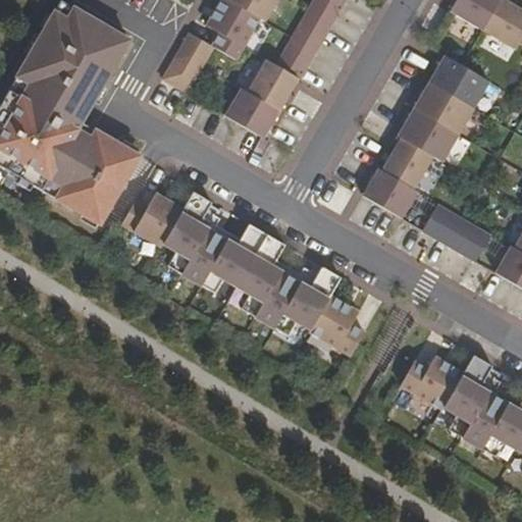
[(236,60),(260,19),(226,0),(222,0),(207,27),(220,35),(213,47),(214,48),(236,60)]
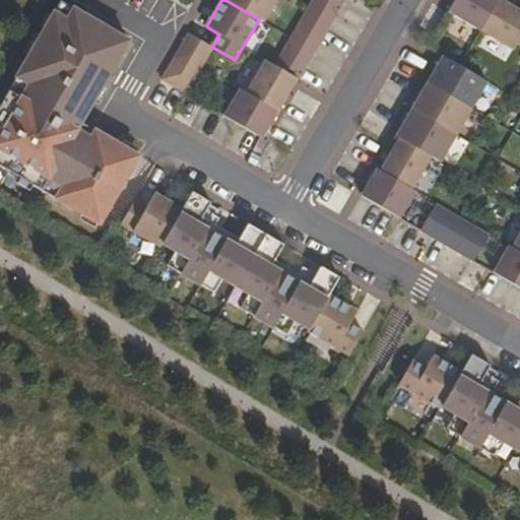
[(276,0),(225,0),(259,19),(264,22),(276,0)]
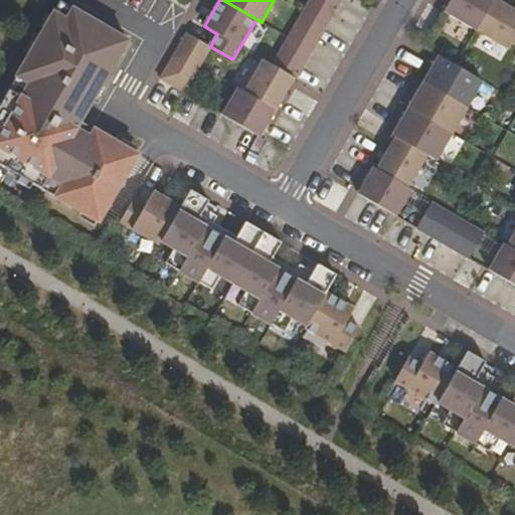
[(341,4),(333,0),(311,0),(310,3),(333,16),(341,4)]
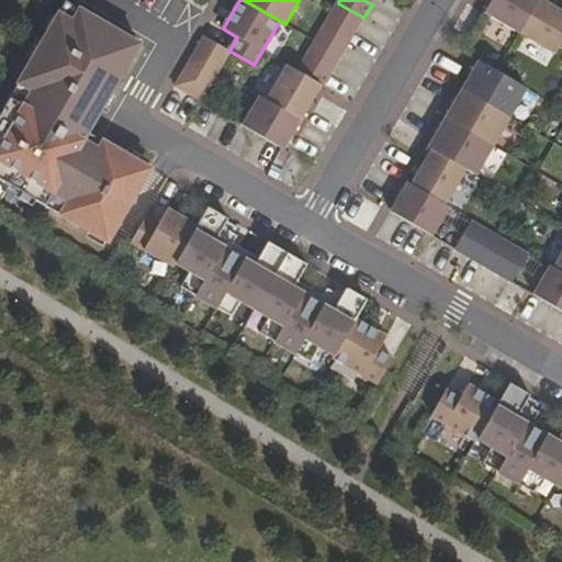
[(520,33),(539,0),(483,0),(491,4),(486,12),(520,33)]
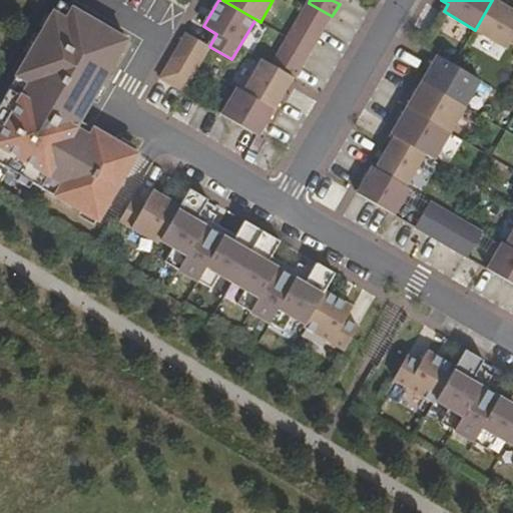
[(512,10),(494,0),(492,0),(475,30),(507,48),(512,41),(512,10)]
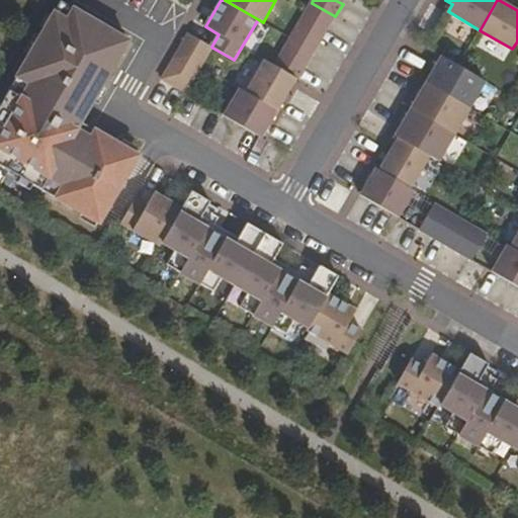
[(127,39),(61,1),(0,106),(0,164),(99,223),(139,155),(81,121),(127,39)]
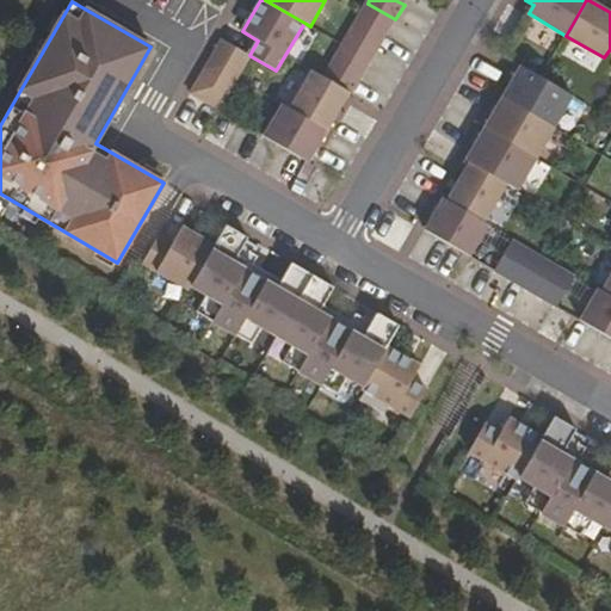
[(387,35),(395,19),(368,4),(359,18),(387,35)]
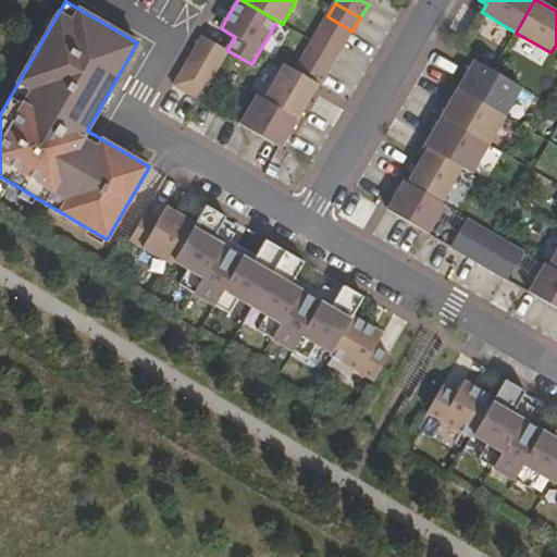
[(345,45),(353,32),(327,16),(319,31),(345,45)]
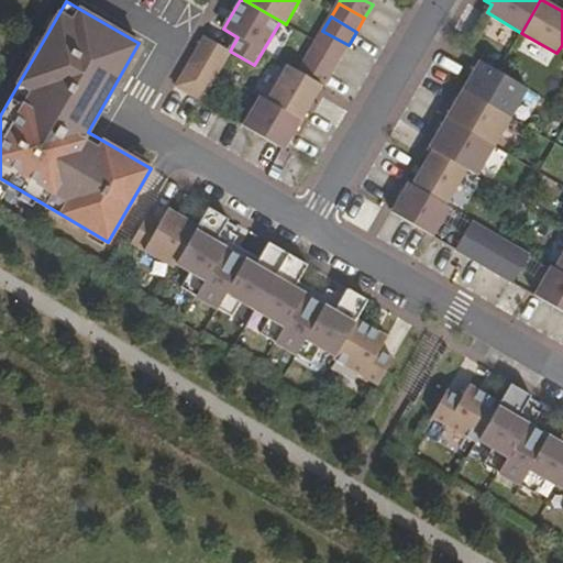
[(341,58),(349,45),(322,31),(315,44),(341,58)]
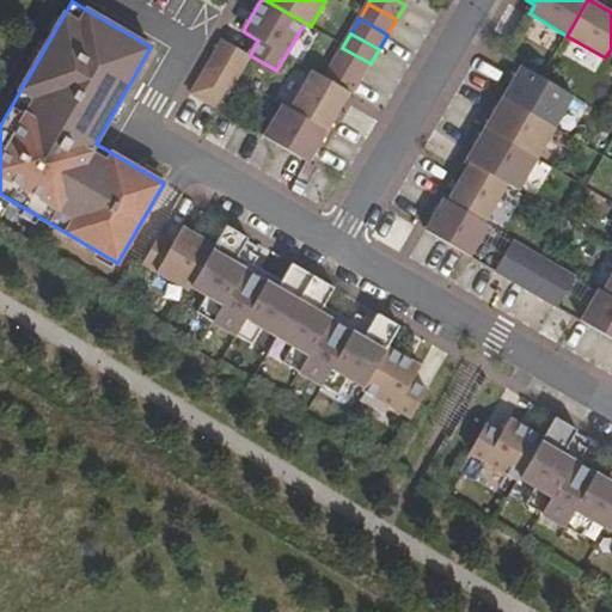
[(242,72),(251,56),(250,55),(224,40),(214,56),(242,72)]
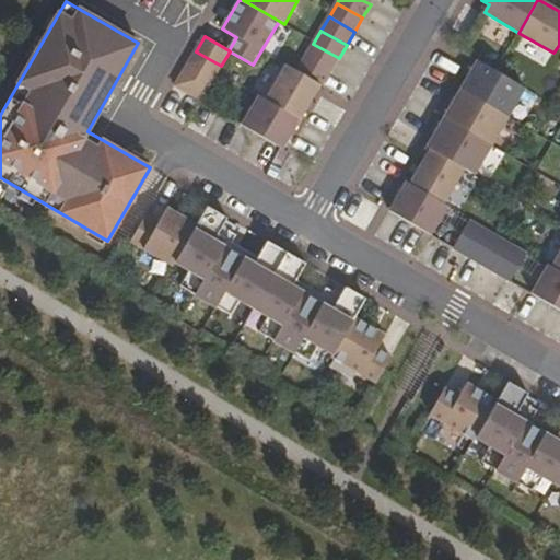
[(330,72),(339,58),(313,44),(305,57),(330,72)]
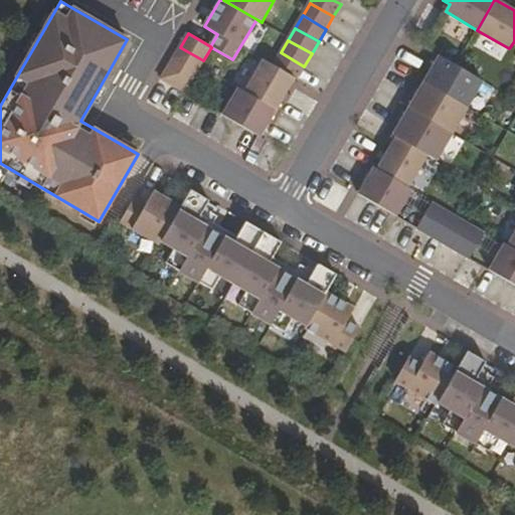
[(196,73),(203,60),(180,47),(172,60),(196,73)]
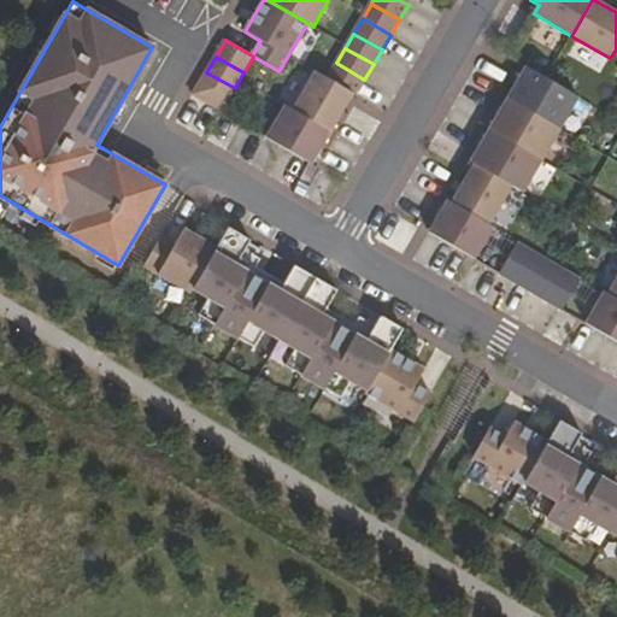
[(356,95),(364,80),(336,63),(328,78),(317,72),(294,111),(330,133),(353,94),(356,95)]
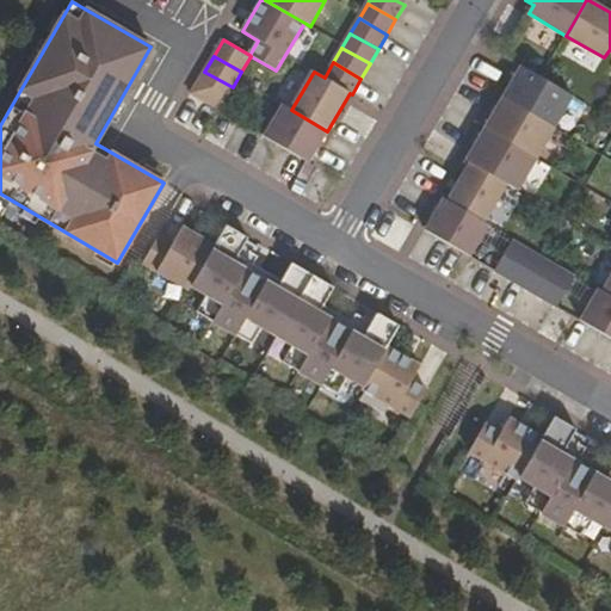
[(573,97),(522,67),(504,98),(555,128),(573,97)]
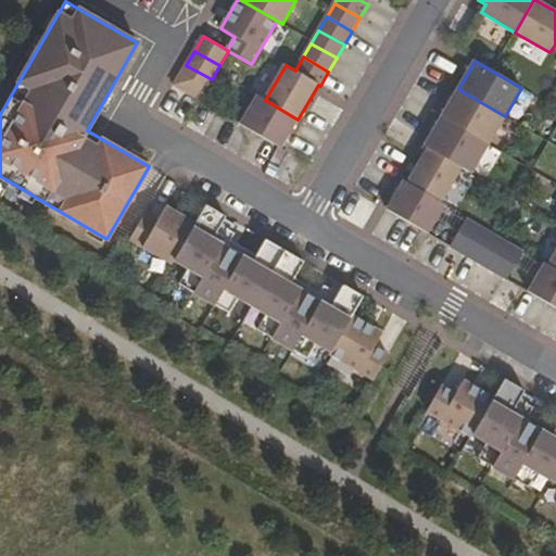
[(200,100),(212,79),(186,65),(174,86),(200,100)]
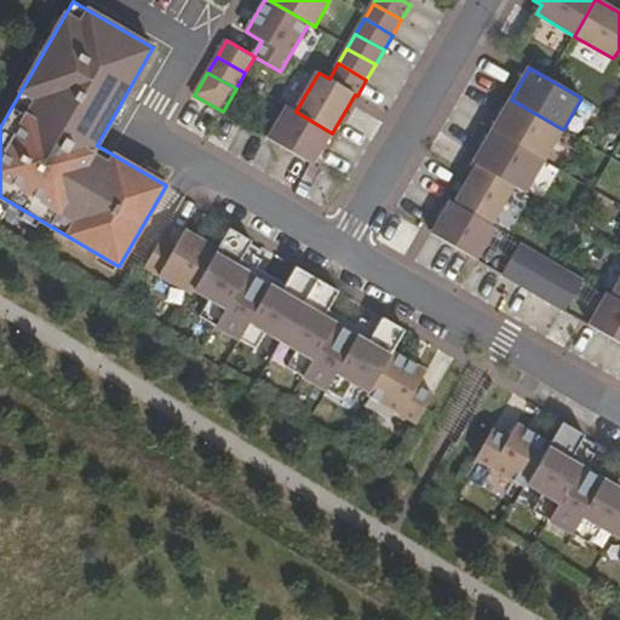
[(563,130),(511,99),(492,131),(544,161),(563,130)]
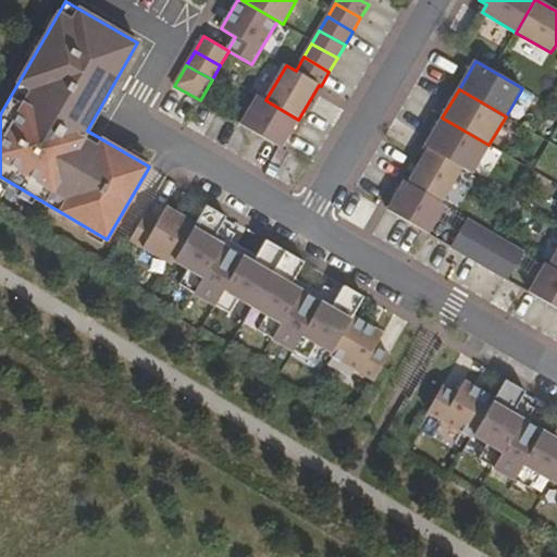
[(282,148),(298,120),(265,100),(258,96),(242,125),(282,148)]
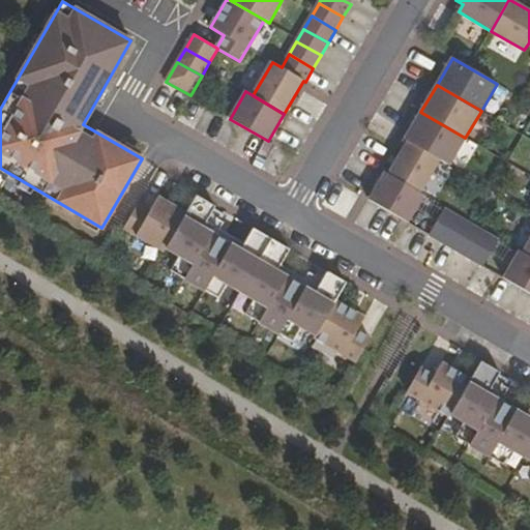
[(449,166),(465,138),(420,112),(405,140),(408,141),(440,159),(449,166)]
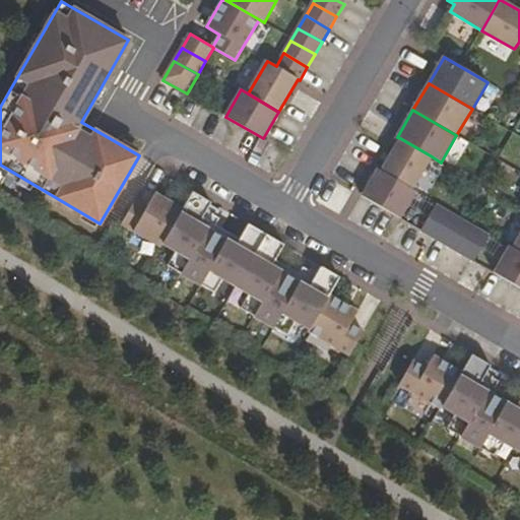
[(432,156),(400,138),(381,171),(412,189),(432,156)]
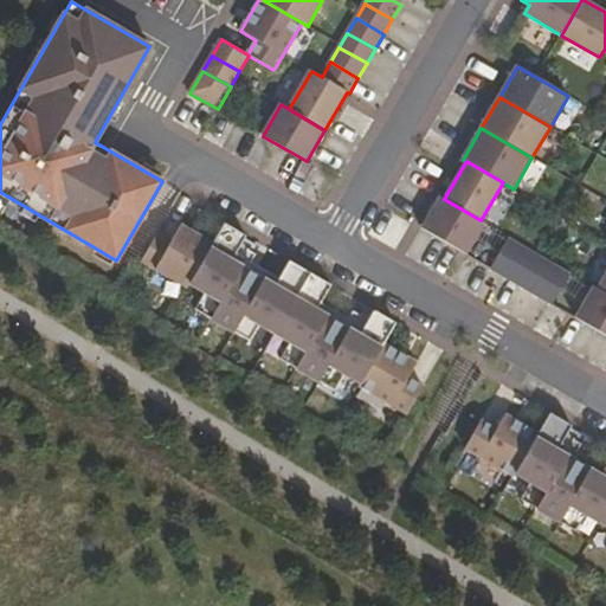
[(481,220),(444,199),(440,197),(423,229),(466,255),(484,223),(481,220)]
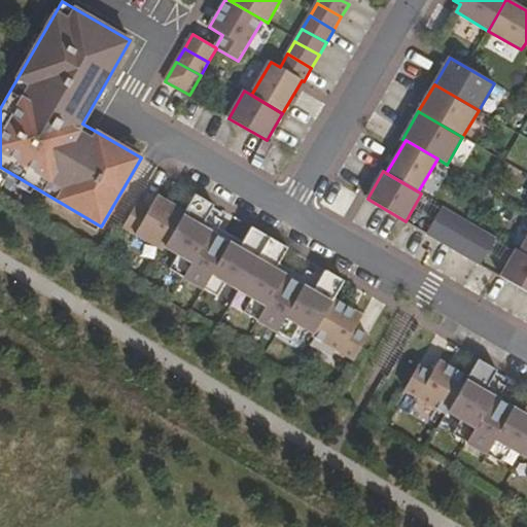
[(185,212),(165,246),(179,254),(170,269),(218,297),(226,282),(252,297),(244,312),(291,340),(301,325),(314,332),(335,299),(345,281),(326,271),(317,285),(313,292),(275,270),(279,262),(288,248),(252,227),(244,243),(240,249),(202,226),(206,220),(214,205),(196,195),(185,212)]
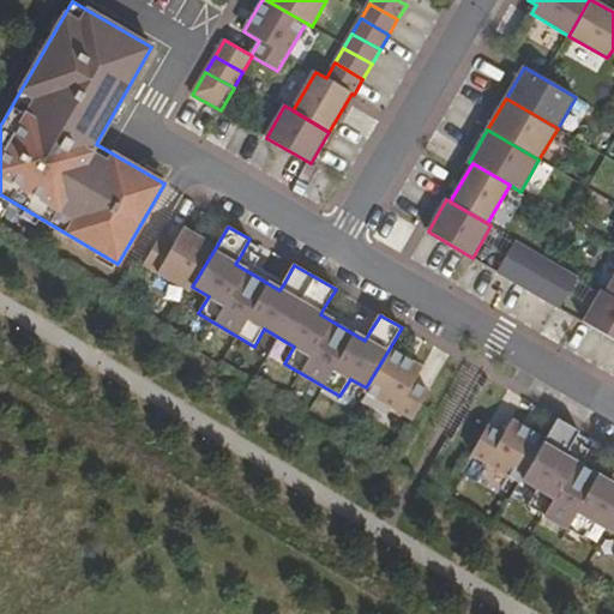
[(192,287),(216,247),(185,229),(174,246),(161,238),(144,265),(190,292),(192,287)]
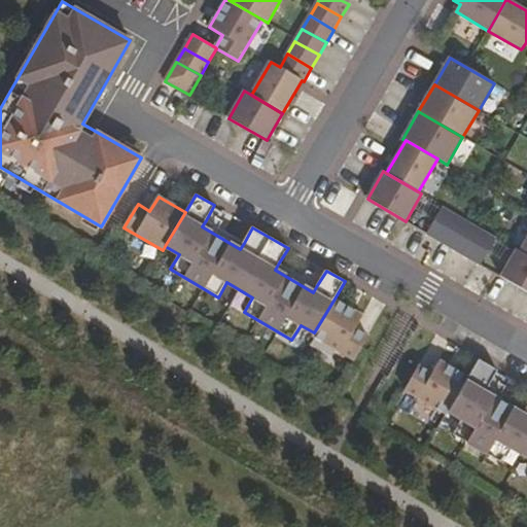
[(202,226),(240,249),(244,243),(218,227),(222,221),(217,218),(213,224),(206,220),(202,226)]
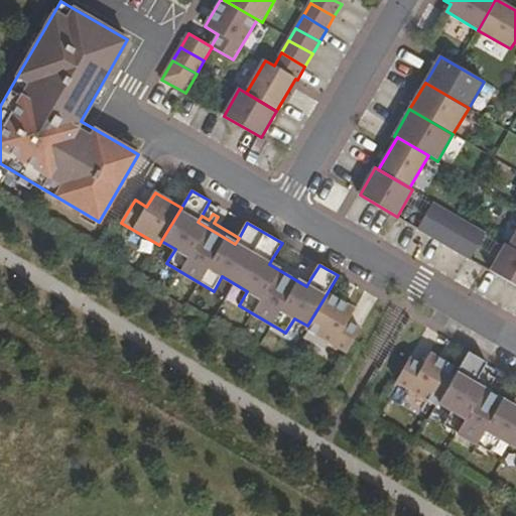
[(471,260),(418,230),(406,251),(458,281),(471,260)]
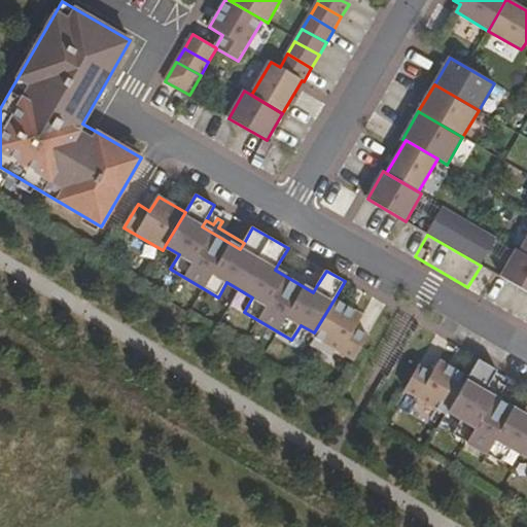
[(492,239),(483,264),(499,270),(508,245),(492,239)]
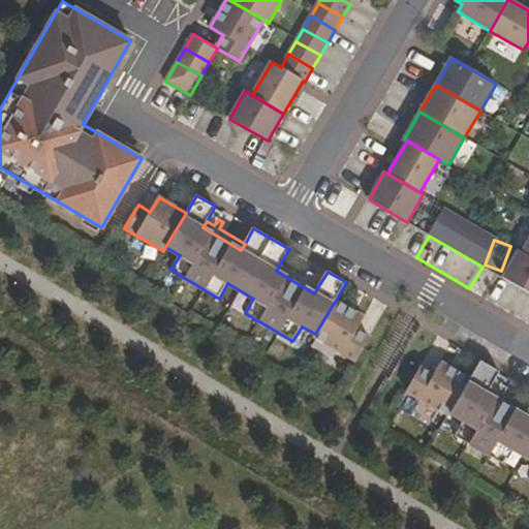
[(528,256),(522,252),(519,250),(503,278),(528,292),(528,256)]
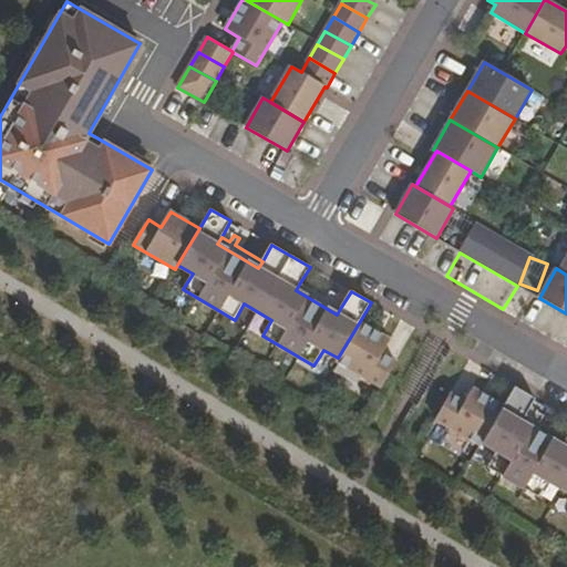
[(300,282),(296,290),(337,315),(341,307),(333,302),(338,295),(331,291),(327,298),(300,282)]
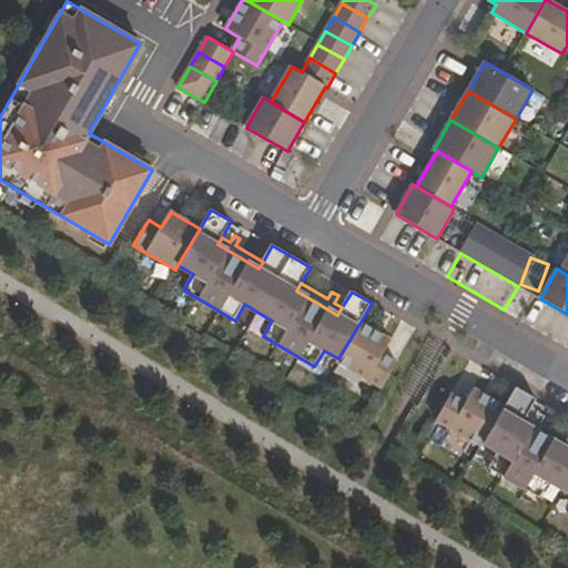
[(391,341),(361,322),(338,358),(337,362),(383,388),(397,363),(383,354),(391,341)]
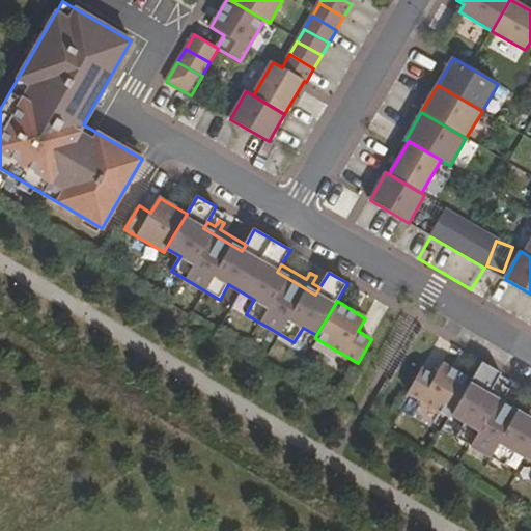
[(472,380),(443,363),(436,376),(422,369),(409,393),(450,417),(452,415),(472,380)]
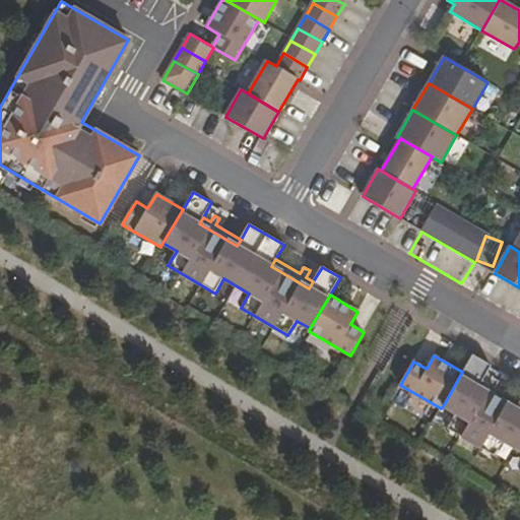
[(462,372),(443,406),(457,414),(449,429),(496,456),(504,442),(519,451),(519,400),(519,402),(516,409),(478,387),(482,380),(491,366),(472,355),(462,372)]
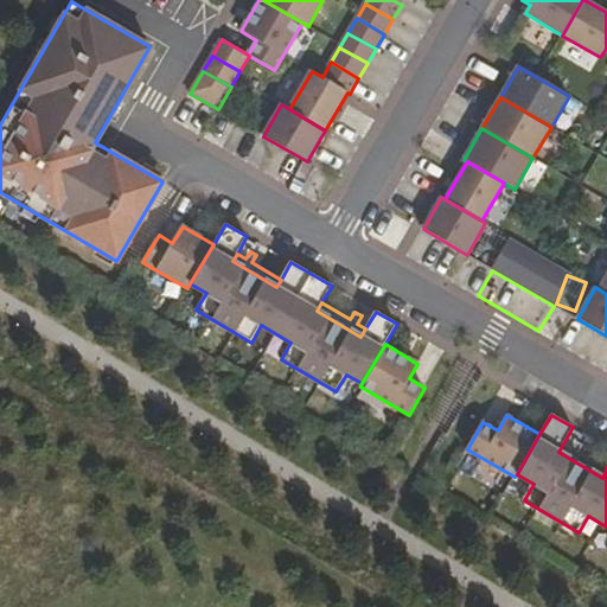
[(563,443),(558,452),(602,478),(606,470),(579,453),(582,446),(576,441),(572,449),(563,443)]
